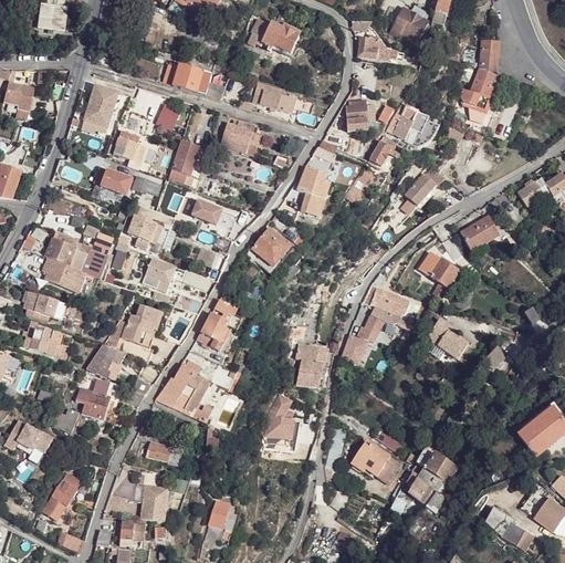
[(173,0),(209,20),(219,0),(173,0)]
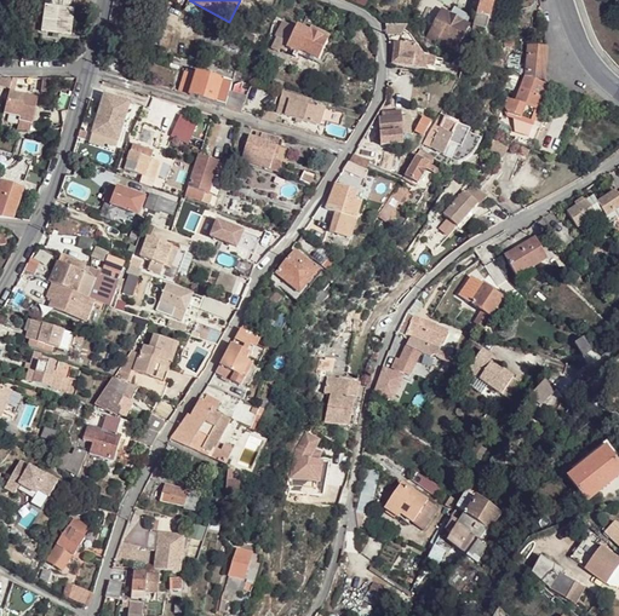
[(476,9),(474,17),(487,21),(488,16),(492,0),(479,0),(476,9)]
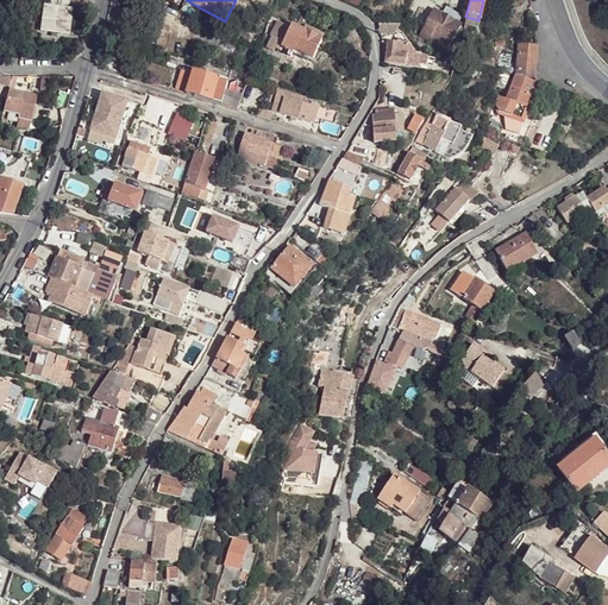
[(483,0),(480,16),(487,18),(490,0),(483,0)]
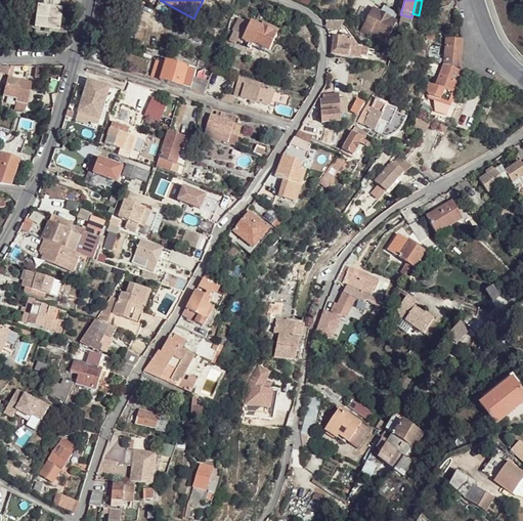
[(57,27),(60,5),(37,2),(34,25),(57,27)]
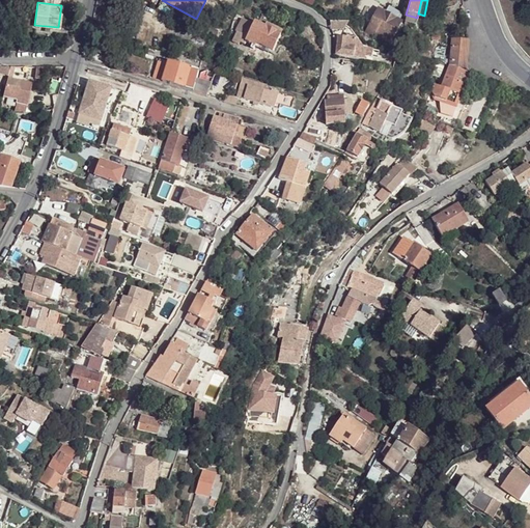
[(388,3),(384,10),(396,18),(400,10),(388,3)]
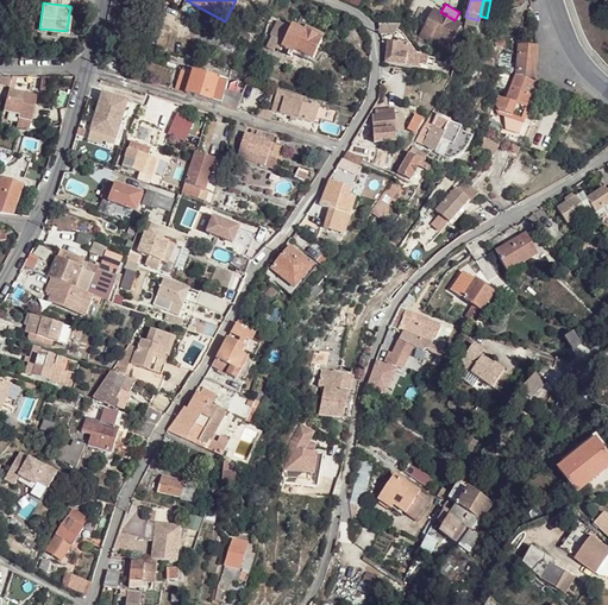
[(440,12),(433,7),(422,25),(450,41),(459,24),(455,20),(440,12)]
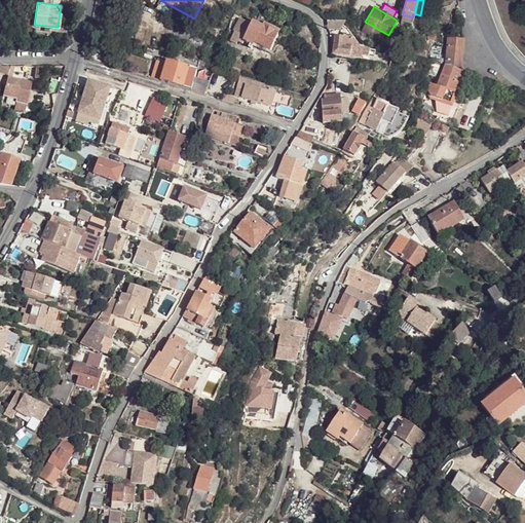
[(257,13),(252,24),(261,28),(261,26),(265,21),(265,16),(257,13)]
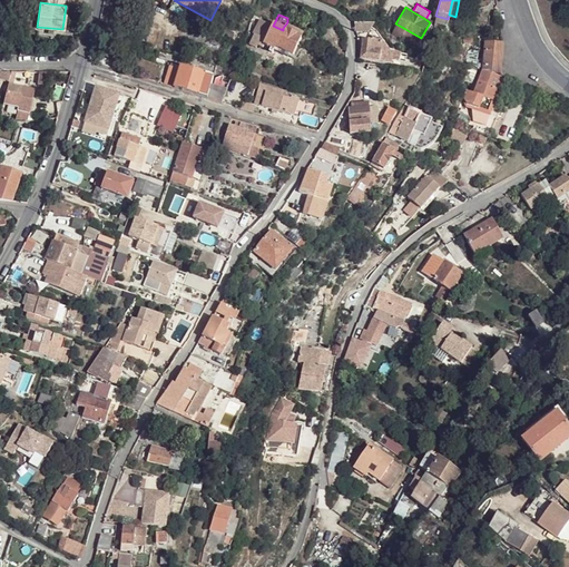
[(435,16),(434,22),(447,26),(448,19),(435,16)]
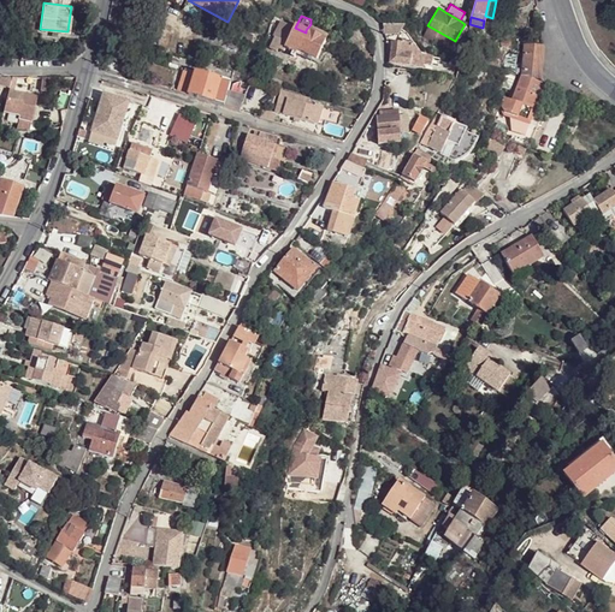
[(276,35),(282,37),(288,24),(279,21),(273,34),(276,35)]
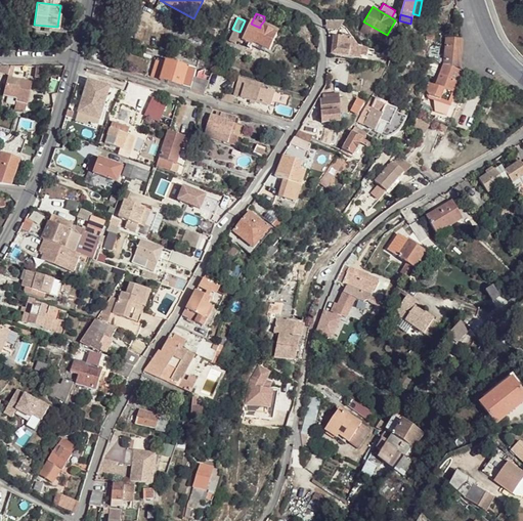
[(327,26),(327,28),(339,28),(341,24),(343,19),(325,18),(327,26)]
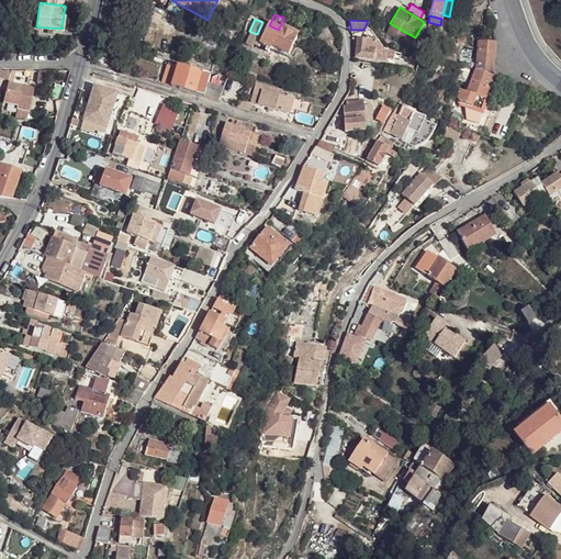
[(246,42),(253,46),(254,43),(258,45),(260,43),(269,25),(262,22),(257,34),(251,32),(246,42)]
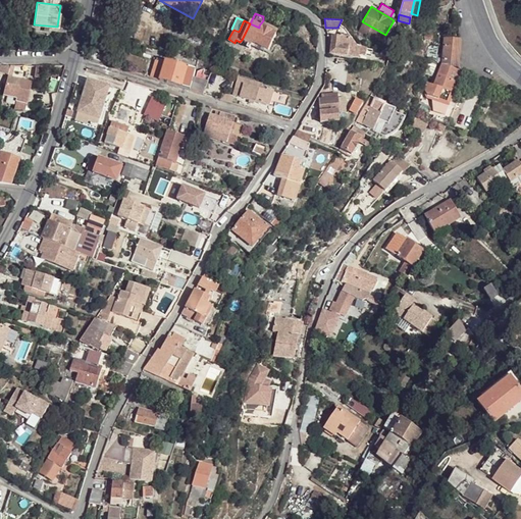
[(263,20),(259,26),(275,34),(278,28),(263,20)]
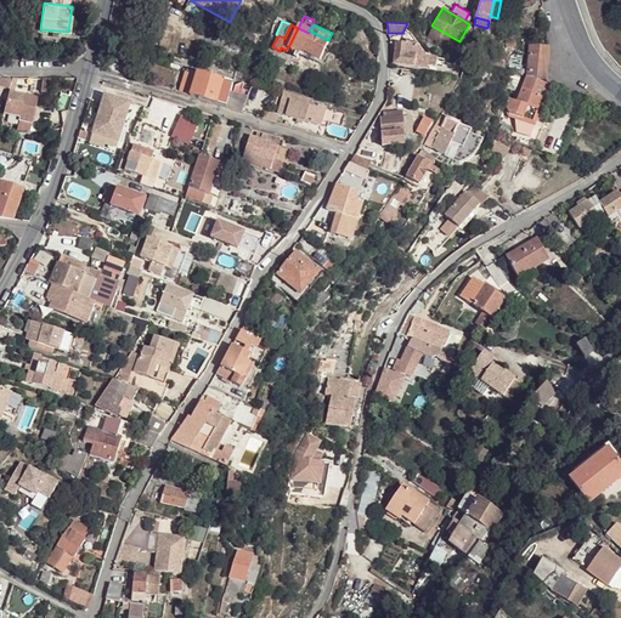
[(487,28),(474,24),(470,37),(474,38),(478,39),(485,41),(487,28)]
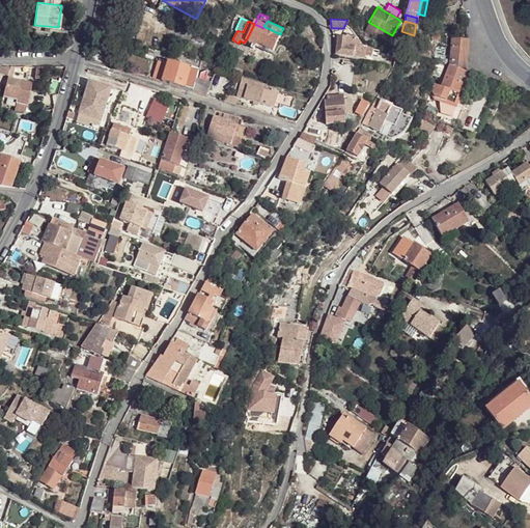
[(392,35),(368,22),(364,28),(387,44),(392,35)]
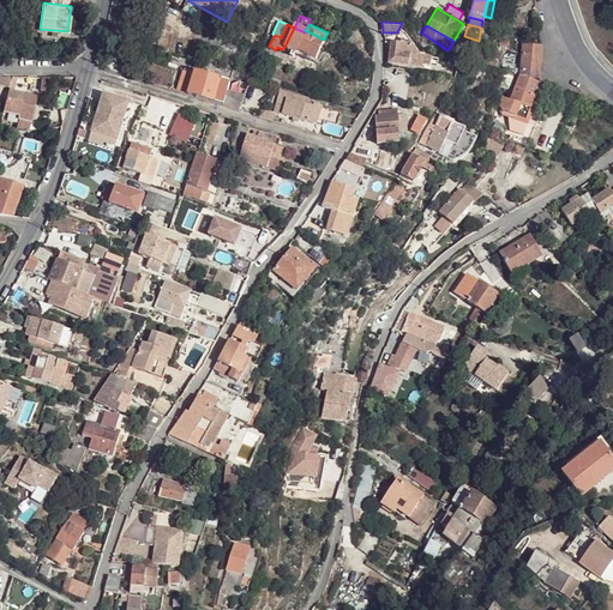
[(294,28),(284,47),(287,47),(292,50),(299,53),(300,52),(316,58),(324,40),(305,30),(305,32),(294,28)]
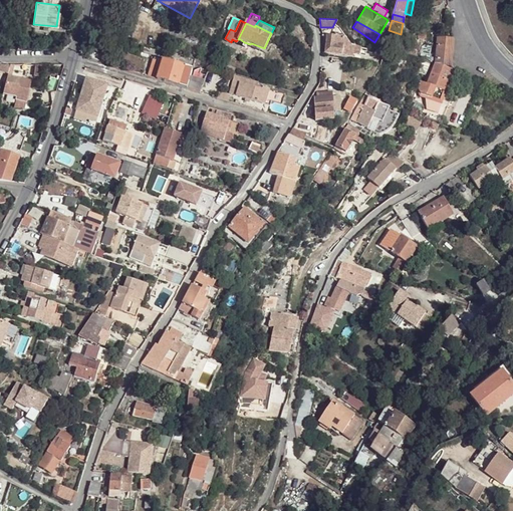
[(334,34),(326,34),(324,51),(352,55),(353,51),(359,53),(360,46),(347,41),(343,35),(341,35),(334,34)]
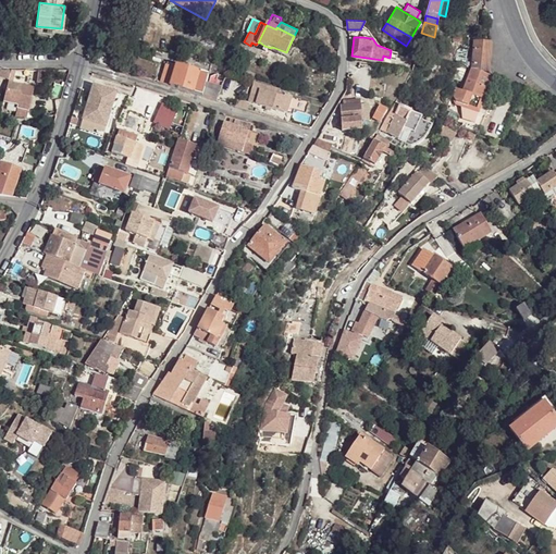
[(264,46),(260,56),(266,58),(271,48),(264,46)]
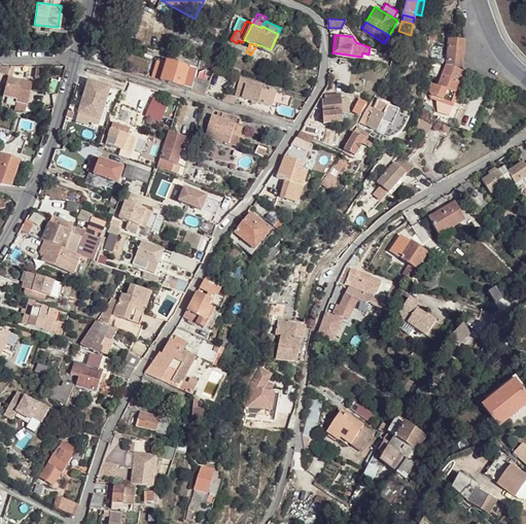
[(83,57),(89,58),(91,50),(93,46),(86,44),(83,57)]
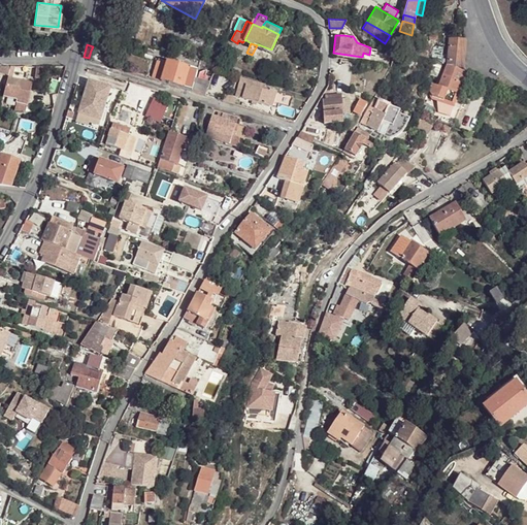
[(392,56),(396,44),(385,51),(385,55),(392,56)]
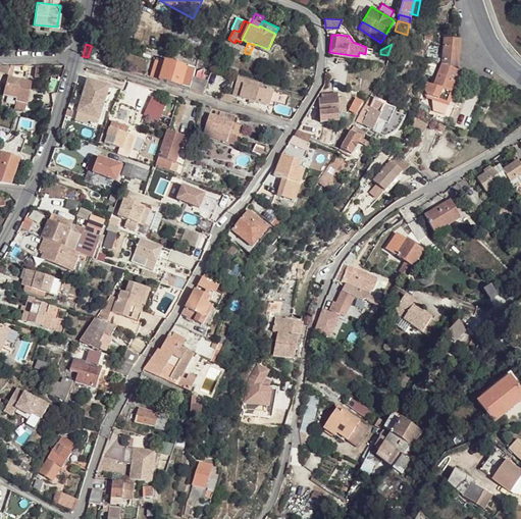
[(457,68),(458,46),(445,44),(443,63),(457,68)]
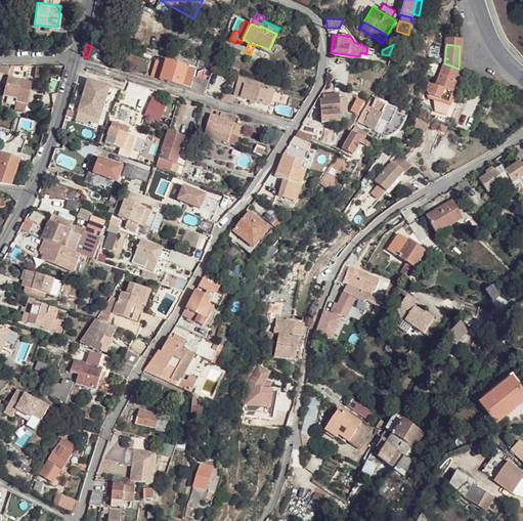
[(90,50),(88,57),(110,63),(111,56),(90,50)]
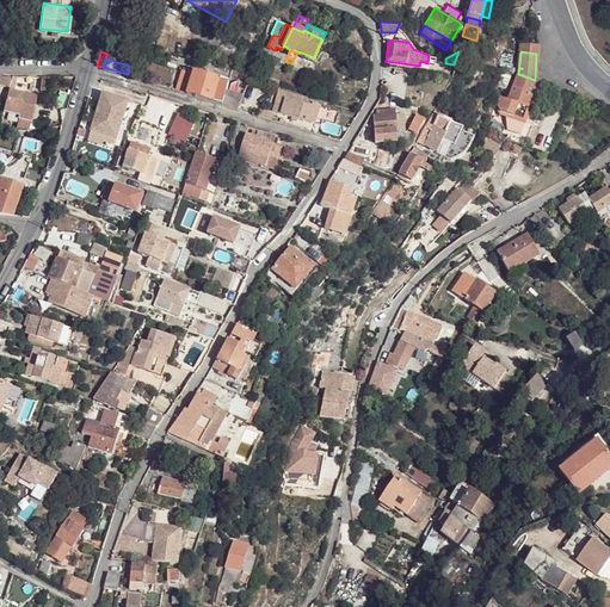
[(139,68),(129,66),(128,74),(137,78),(139,68)]
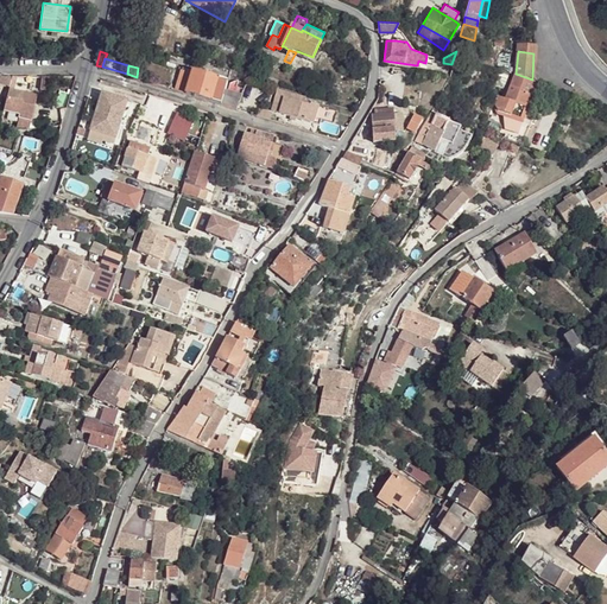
[(514,74),(499,68),(494,80),(510,86),(505,97),(497,94),(492,103),(497,113),(503,115),(504,126),(509,127),(505,137),(509,139),(522,144),(538,95),(536,95),(532,93),(536,82),(532,80),(516,74),(514,74)]
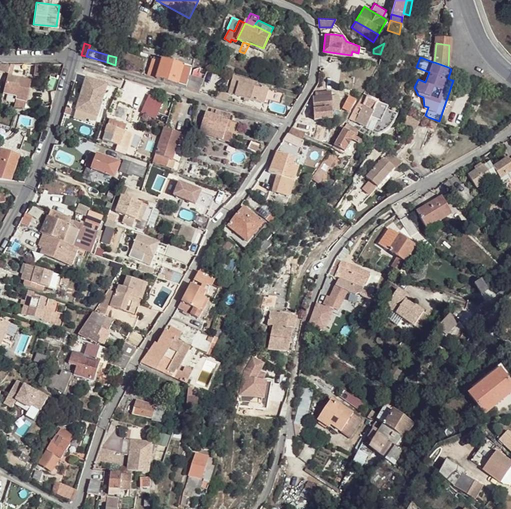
[(151,58),(146,74),(156,77),(161,61),(151,58)]
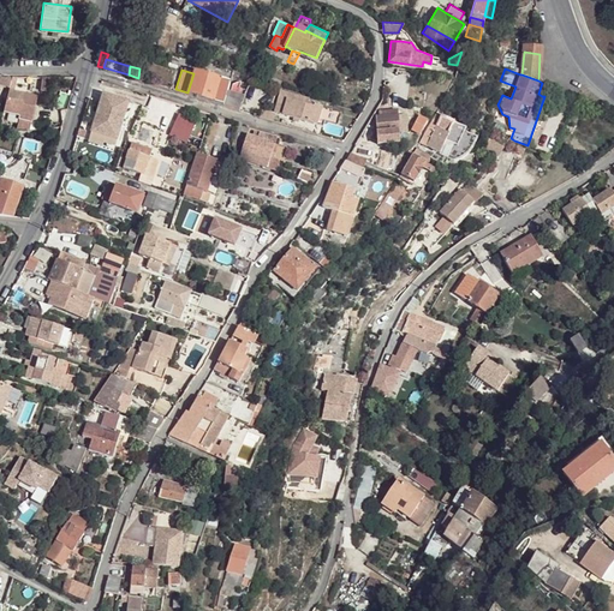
[(194,73),(188,93),(222,103),(230,106),(238,108),(240,102),(244,94),(227,88),(230,82),(195,70),(194,73)]
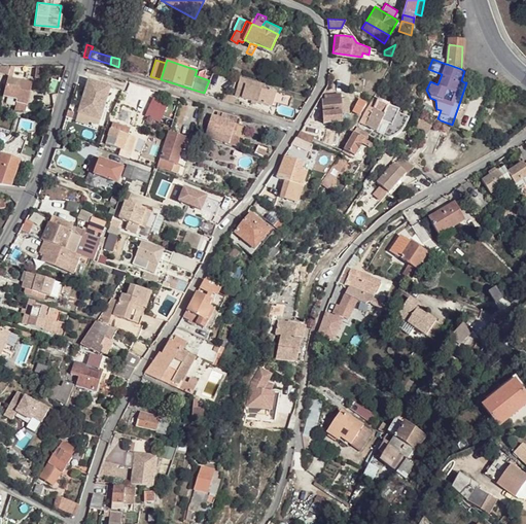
[(0,69),(6,72),(8,65),(8,64),(0,63),(0,69)]
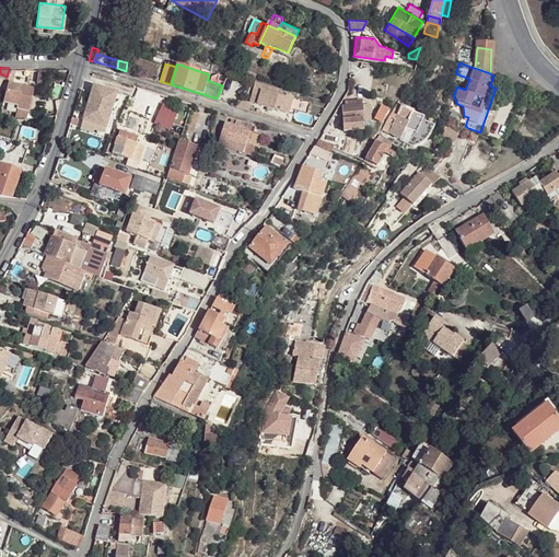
[(46,69),(36,69),(34,81),(39,82),(44,74),(46,69)]
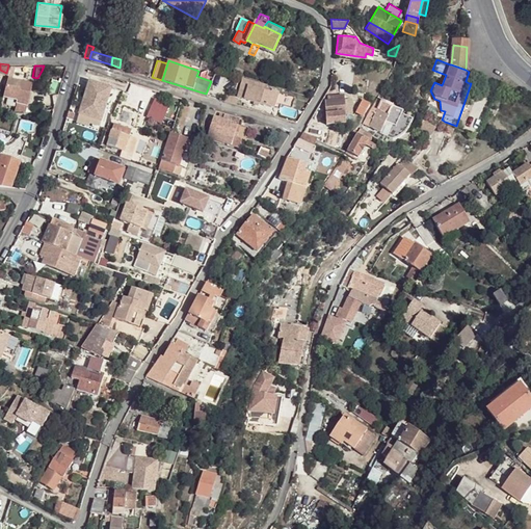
[(15,104),(12,111),(15,111),(22,110),(27,89),(29,82),(10,77),(5,76),(1,94),(5,95),(4,101),(15,104)]
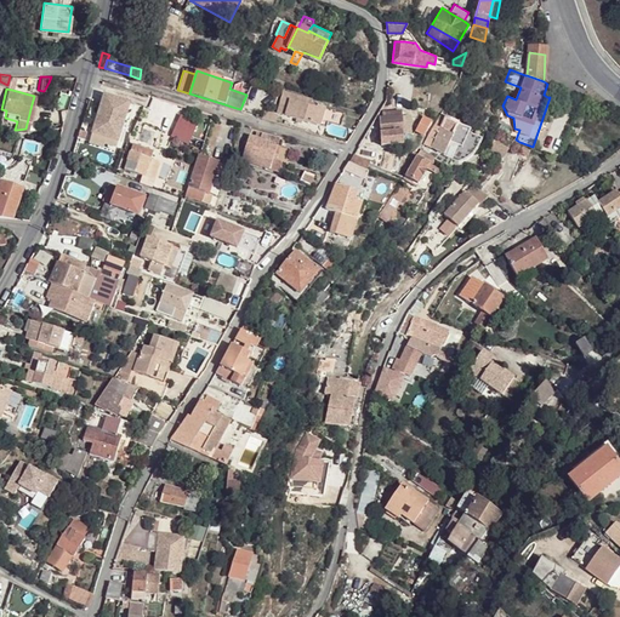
[(312,97),(283,89),(277,110),(318,123),(320,124),(322,120),(329,123),(340,125),(343,112),(311,101),(312,97)]
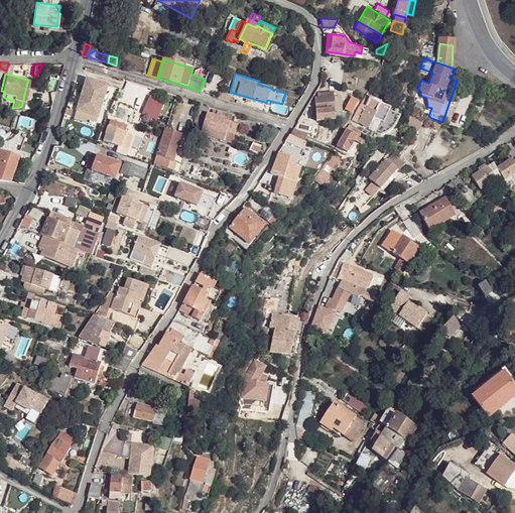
[(108,84),(87,77),(77,108),(89,112),(98,115),(108,84)]
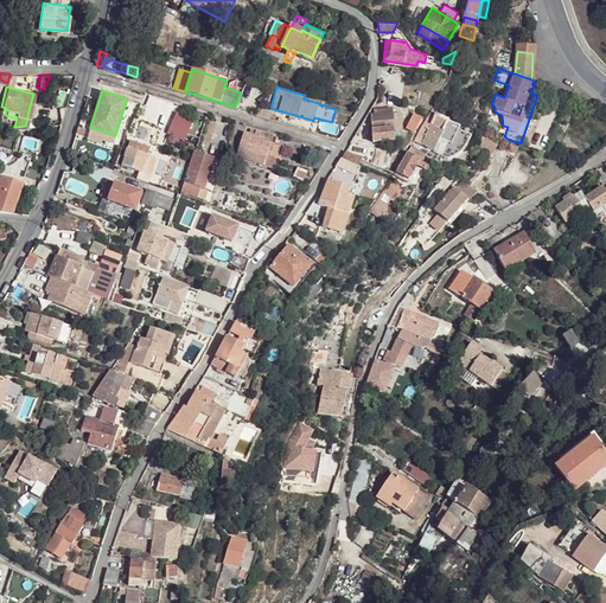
[(157,98),(141,94),(138,107),(152,111),(157,98)]
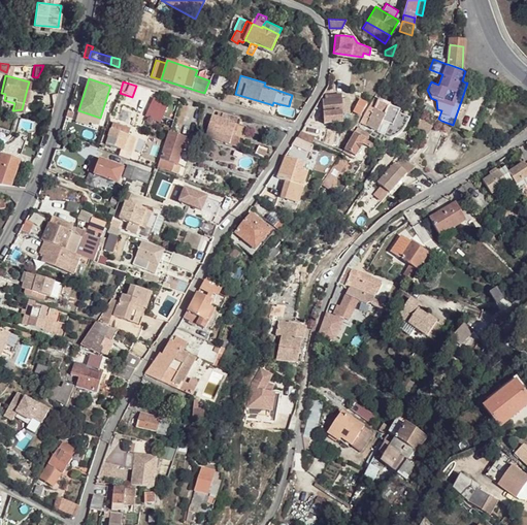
[(335,110),(341,110),(341,98),(341,91),(325,92),(326,98),(334,97),(335,110)]
